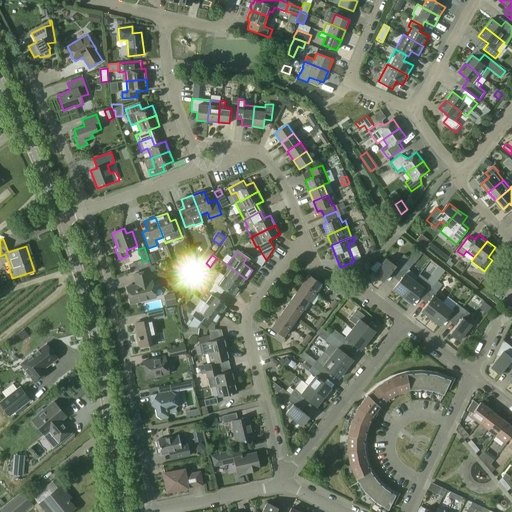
[(369,268),(374,272),(373,274),(382,282),(392,269),(397,273),(404,263),(405,263),(408,259),(403,255),(396,263),(391,260),(389,262),(385,258),(381,264),(377,261),(369,268)]
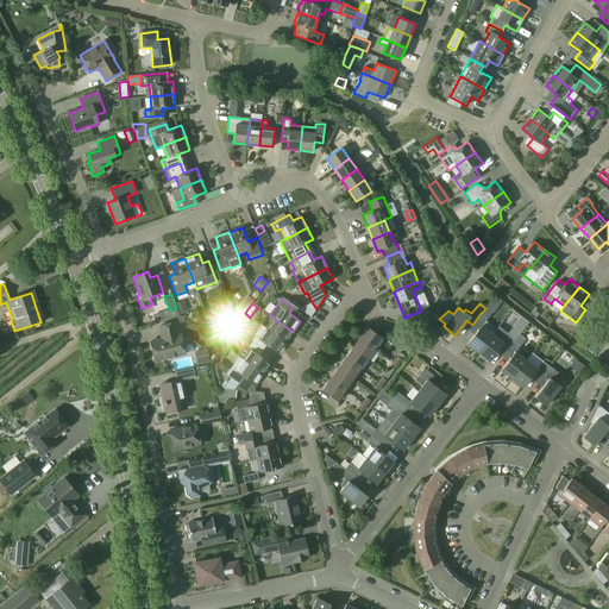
[(466,344),(478,352),(493,334),(496,330),(484,321),(488,318),(482,313),(481,313),(472,325),(478,330),(466,344)]
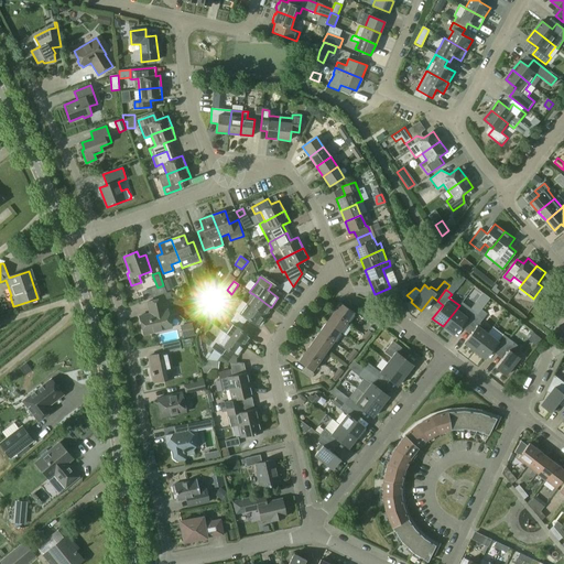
[(247,304),(264,317),(271,307),(253,294),(247,304)]
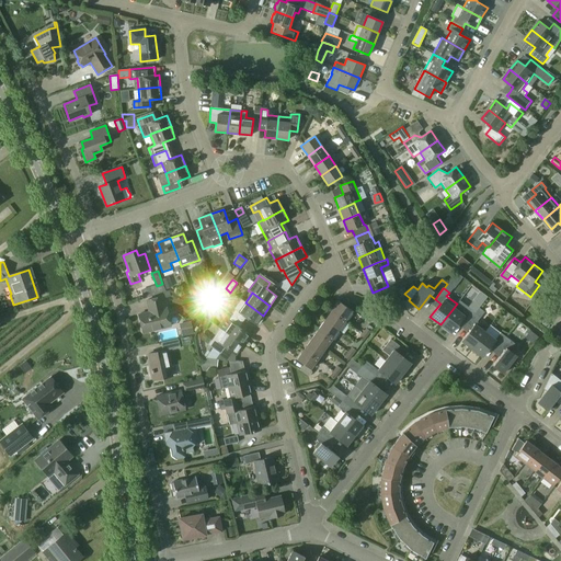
[(161,297),(146,300),(149,312),(138,315),(142,333),(170,327),(167,308),(164,309),(161,297)]
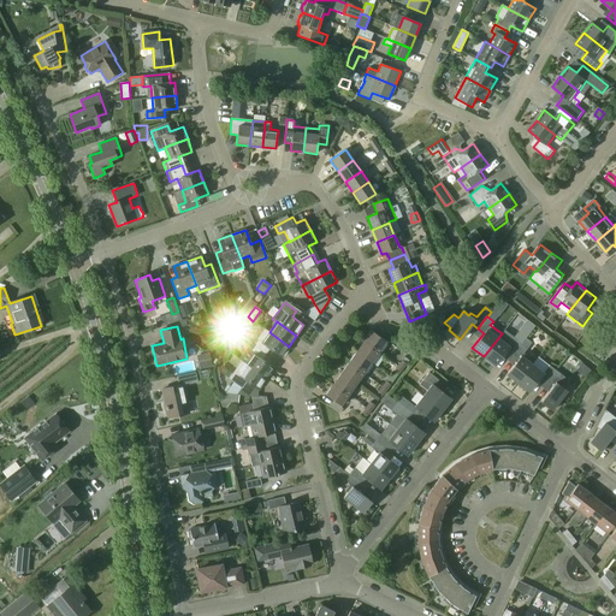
[(258,339),(254,345),(266,354),(270,349),(282,356),(283,355),(284,356),(290,349),(288,348),(289,347),(270,332),(265,330),(258,339)]
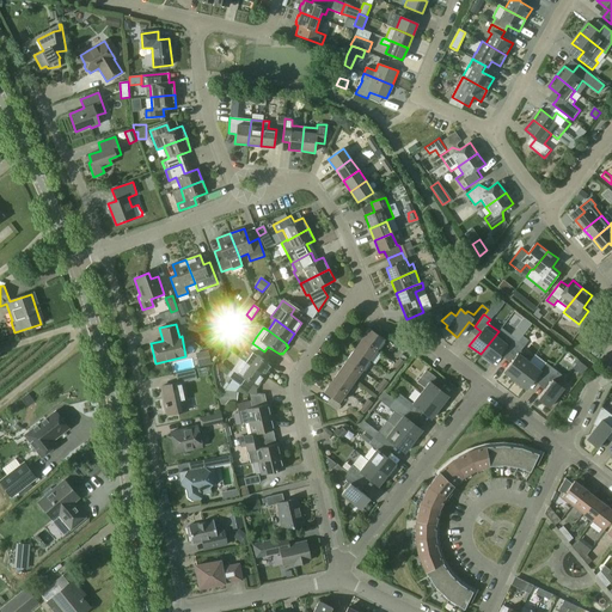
[(499,331),(495,336),(481,354),(491,363),(502,348),(508,353),(518,341),(512,337),(512,336),(501,328),(499,331)]
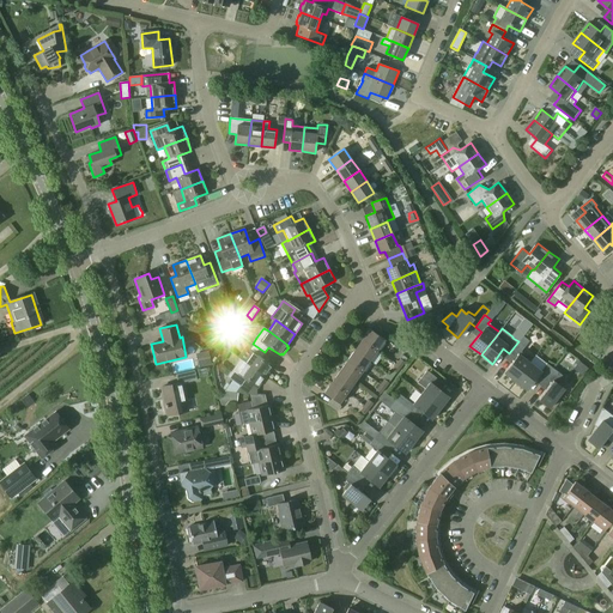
[(362,340),(377,351),(384,340),(370,329),(362,340)]
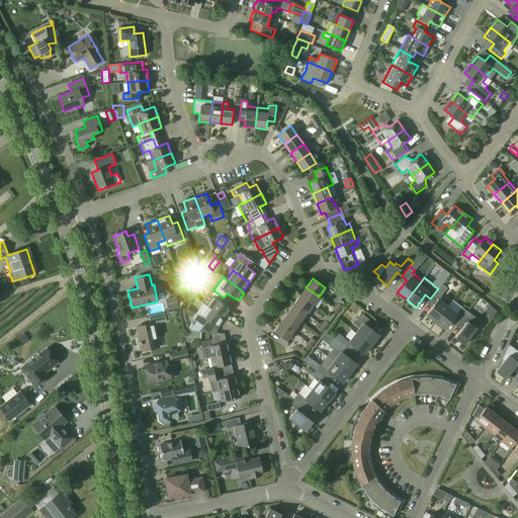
[(435,322),(447,307),(443,303),(445,300),(440,296),(447,287),(441,283),(438,288),(430,298),(435,303),(426,315),(435,322)]
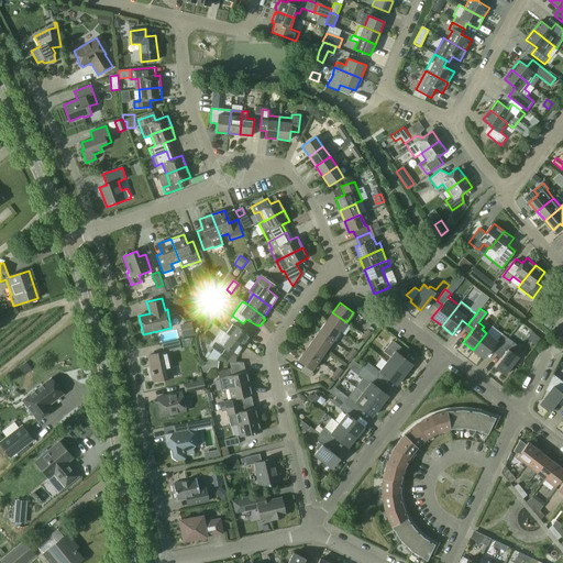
[(326,322),(339,332),(346,322),(332,312),(326,322)]
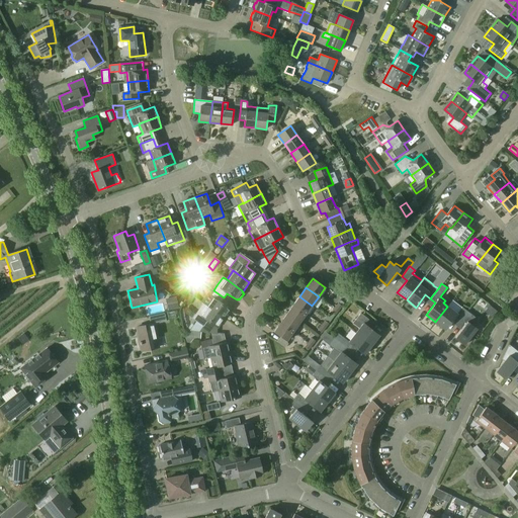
[(210,288),(201,303),(202,304),(207,307),(209,309),(224,319),(230,310),(220,303),(224,297),(213,290),(210,288)]
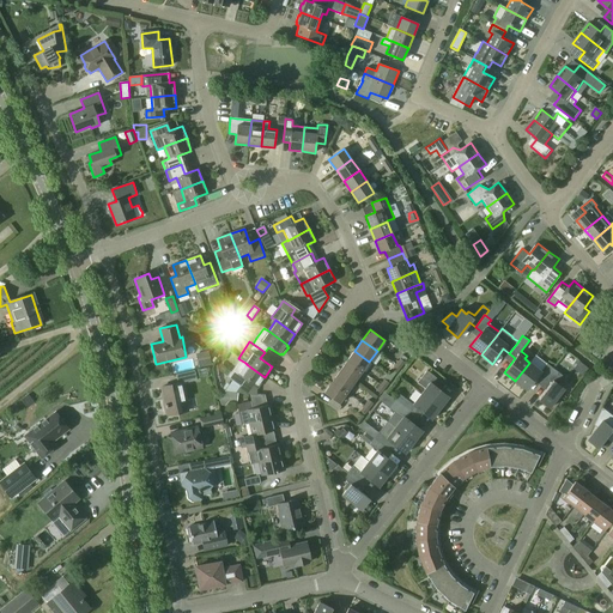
[(224,347),(218,356),(223,359),(229,351),(224,347)]
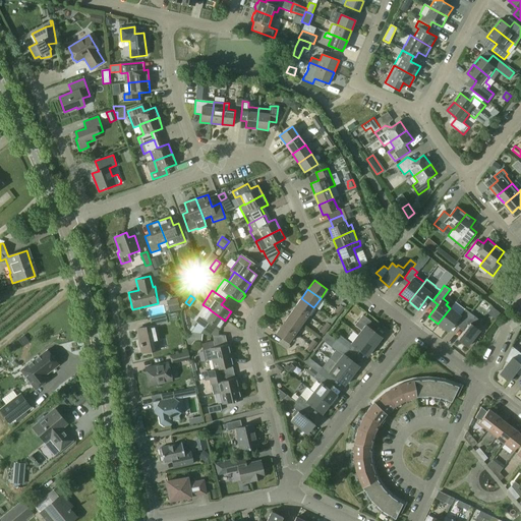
[(295,307),(307,316),(313,307),(301,298),(295,307)]
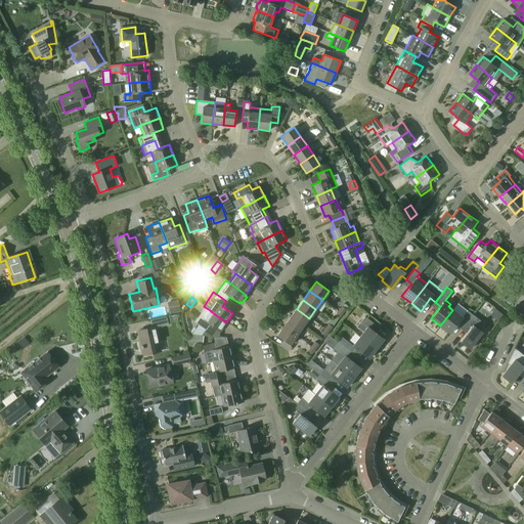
[(179,308),(178,301),(170,303),(172,310),(179,308)]
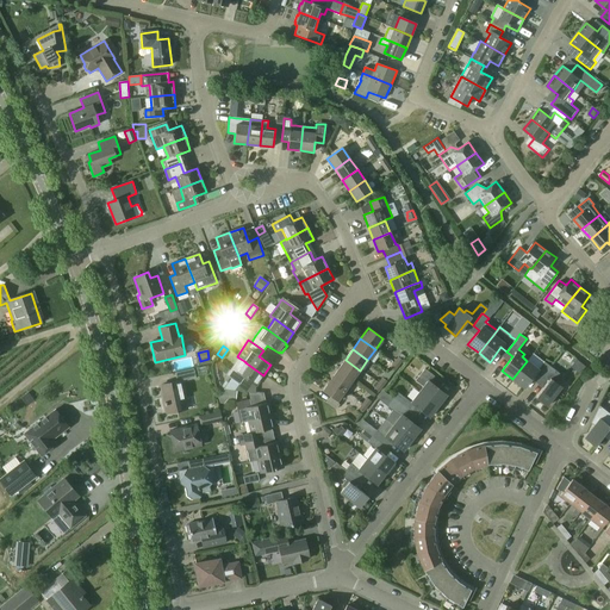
[(398,358),(398,356),(393,362),(399,366),(403,361),(403,360),(405,358),(400,354),(398,358)]
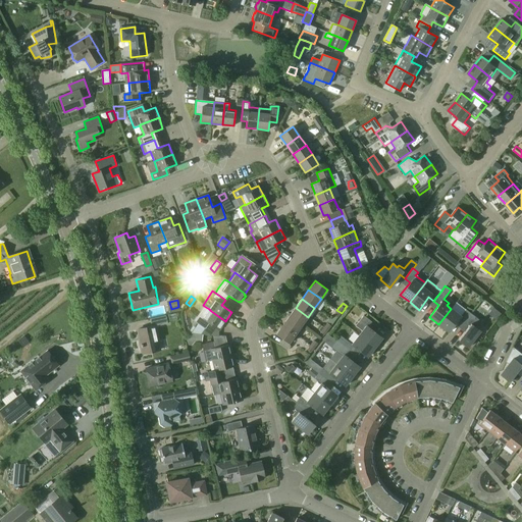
[(205,329),(209,323),(219,330),(225,321),(209,309),(204,306),(194,321),(205,329)]
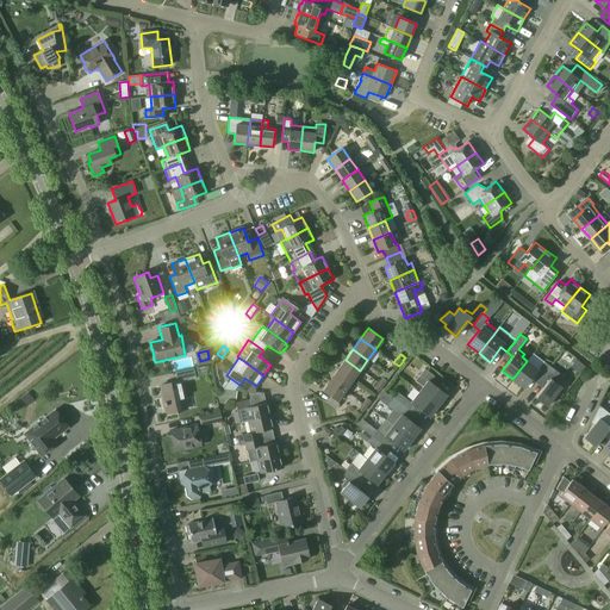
[(337,369),(353,380),(360,371),(346,360),(337,369)]
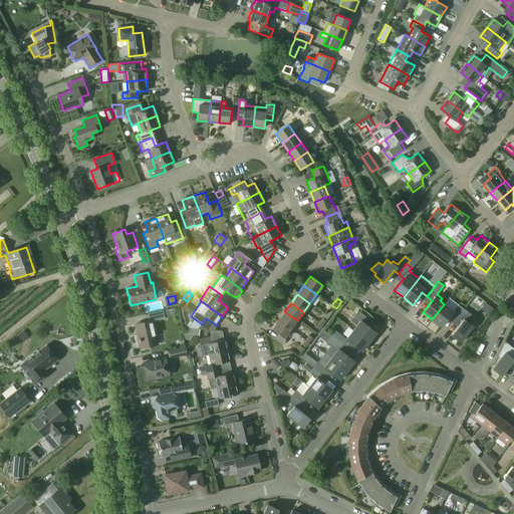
[(444,304),(432,319),(441,327),(451,314),(456,318),(464,308),(458,304),(454,311),(444,304)]
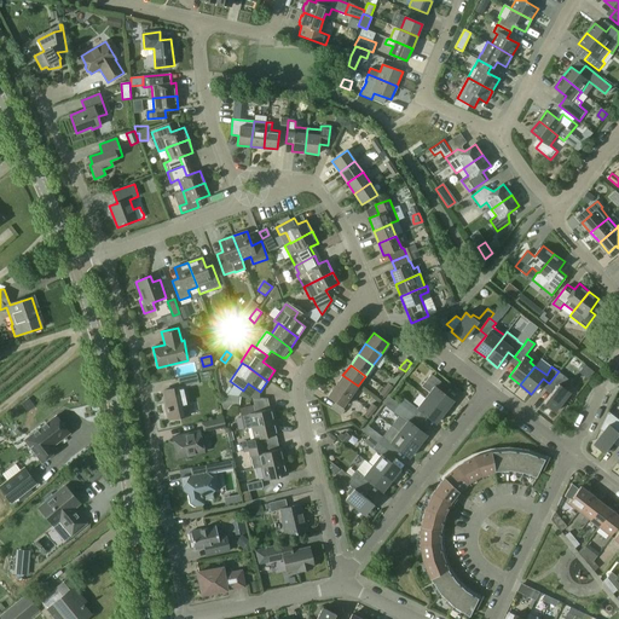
[(565,388),(566,386),(571,381),(559,371),(549,383),(555,388),(543,403),(555,412),(570,393),(565,388)]
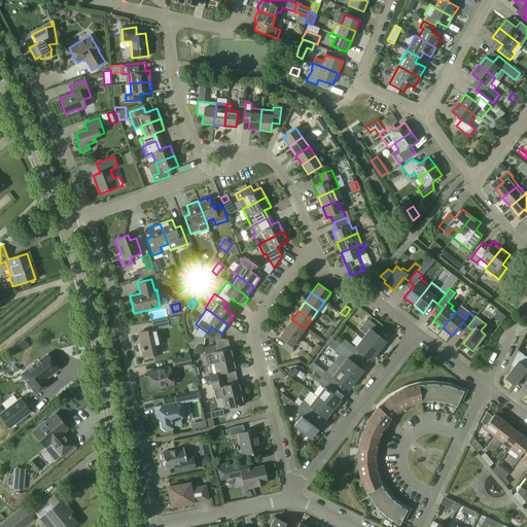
[(144,357),(162,353),(156,329),(169,326),(167,318),(151,322),(152,329),(139,332),(144,357)]
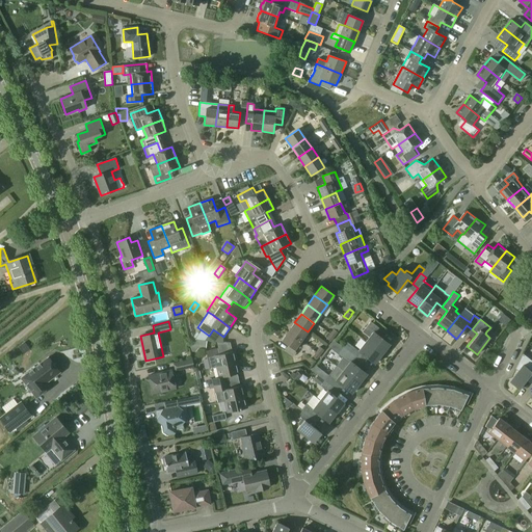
[(370,321),(366,326),(363,331),(369,337),(365,342),(381,354),(390,344),(376,335),(380,329),(370,321)]
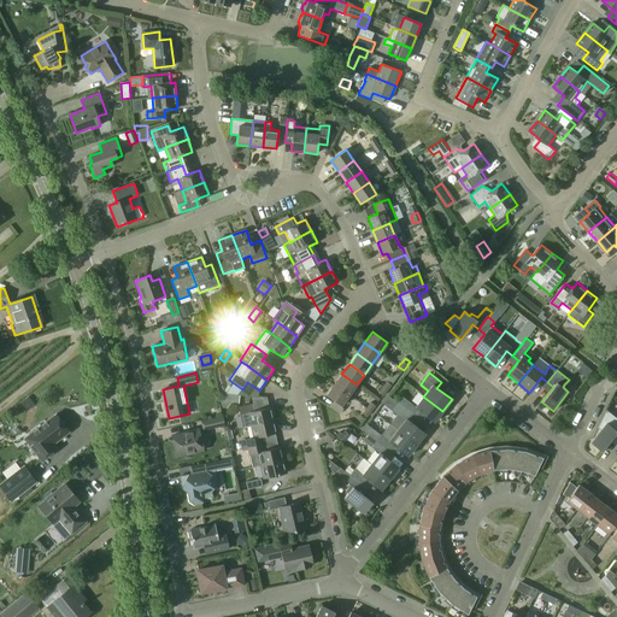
[(334,385),(350,395),(357,385),(341,374),(334,385)]
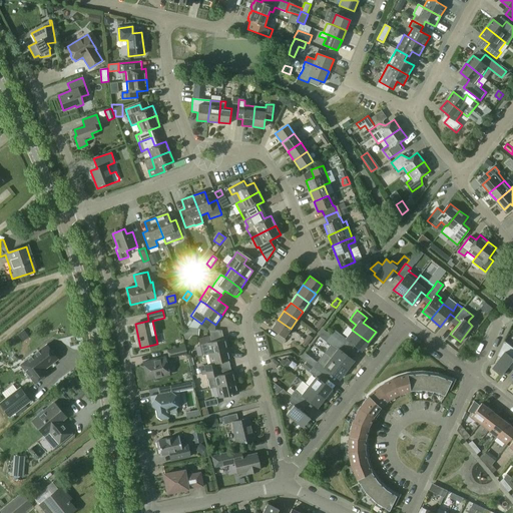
[(291,329),(278,320),(272,329),(284,338),(291,329)]
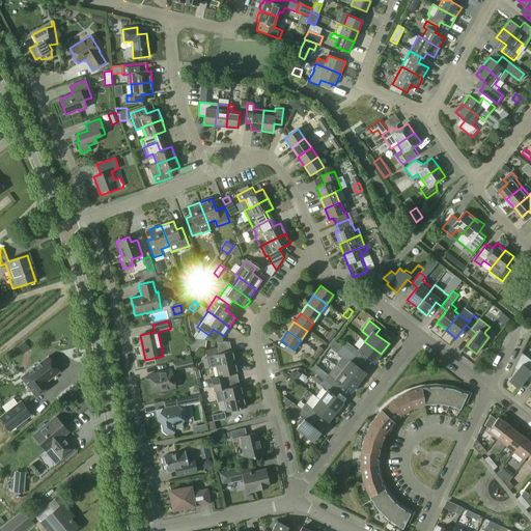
[(341,346),(357,358),(361,354),(373,363),(381,354),(364,341),(357,351),(345,341),(341,346)]
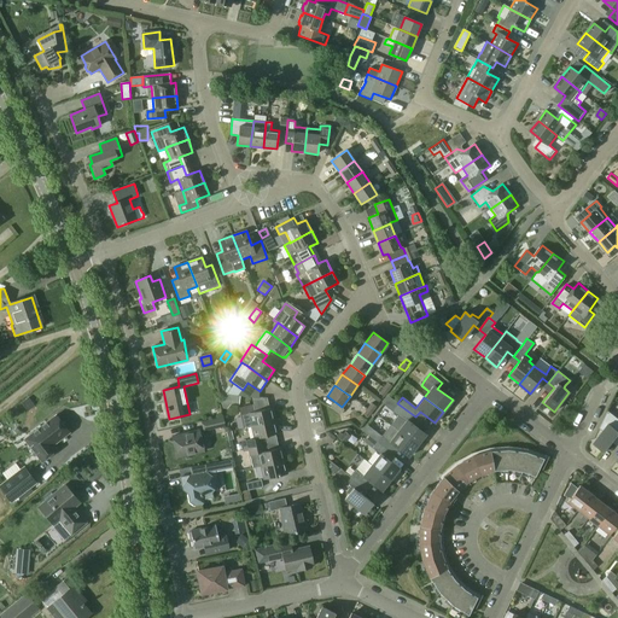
[(334,402),(330,408),(339,415),(343,410),(342,407),(334,402)]
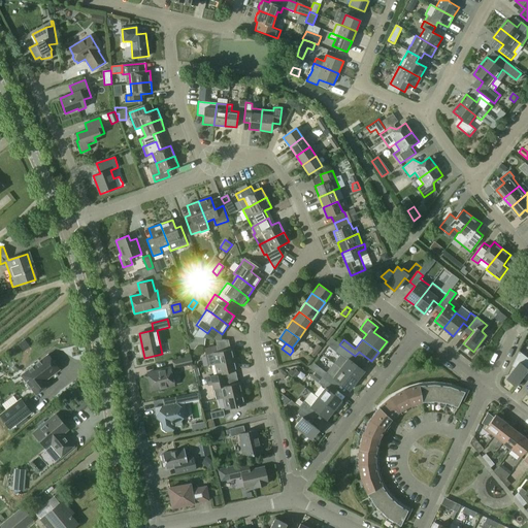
[(339,355),(333,363),(340,368),(339,368),(356,381),(364,371),(351,361),(355,356),(339,344),(334,352),(339,355)]
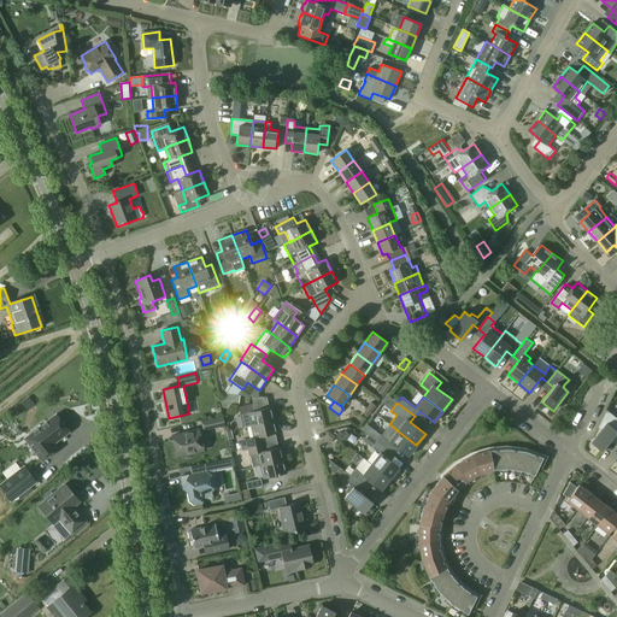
[(242,428),(251,425),(274,421),(271,407),(254,411),(253,404),(238,407),(242,428)]
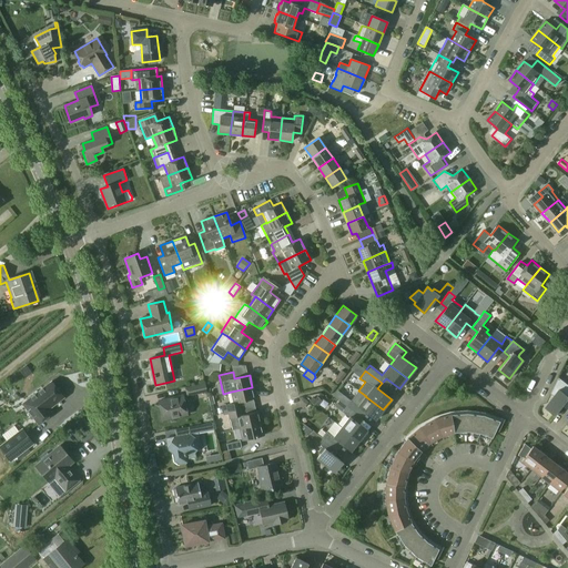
[(551,394),(555,396),(546,407),(557,415),(567,402),(567,385),(559,377),(551,394)]
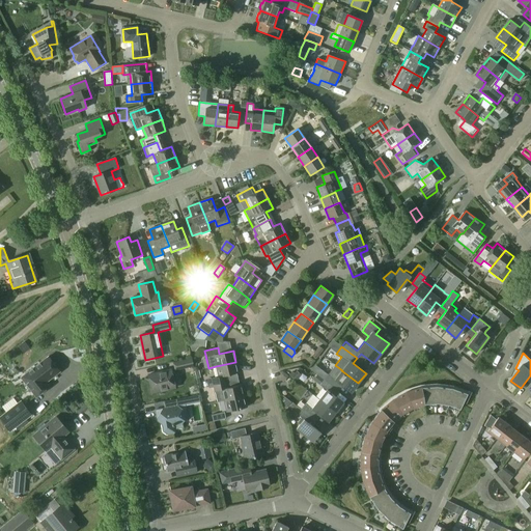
[(21,379),(35,397),(48,388),(45,383),(59,372),(58,370),(60,369),(55,363),(53,364),(48,357),(21,379)]
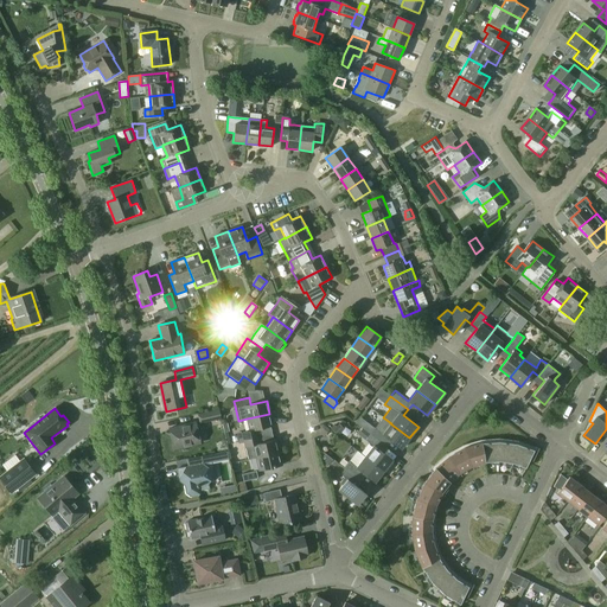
[(218,409),(197,414),(199,423),(221,419),(218,409)]
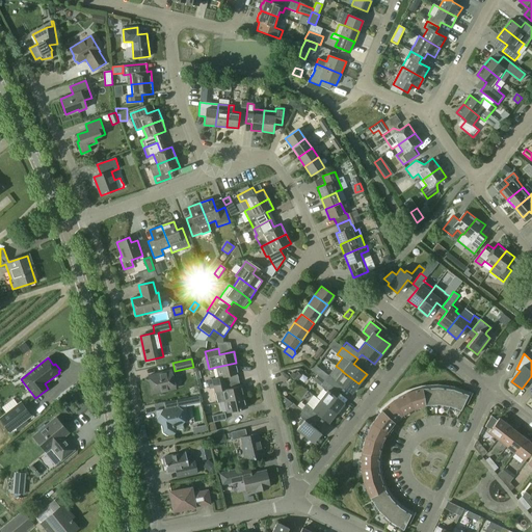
[(216,367),(218,377),(208,380),(209,387),(227,382),(225,376),(239,373),(236,363),(216,367)]
